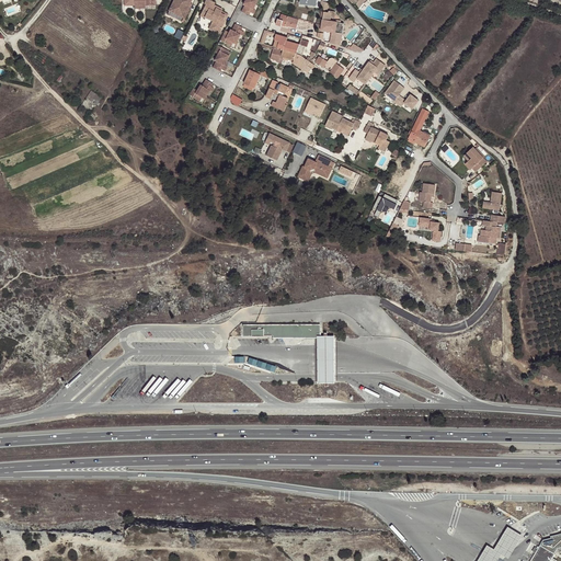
[(173,0),(168,13),(183,21),(186,16),(184,15),(191,1),(187,0),(173,0)]
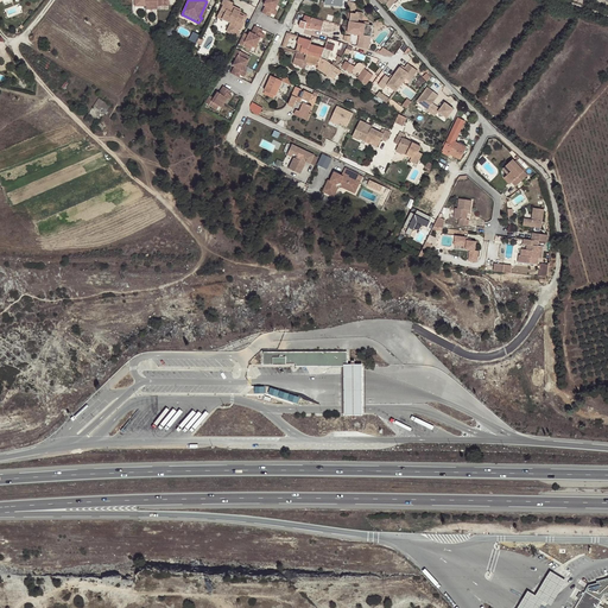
[(228,0),(219,0),(222,1),(220,6),(221,7),(216,17),(227,21),(226,24),(229,25),(225,33),(235,39),(241,26),(239,26),(242,19),(238,17),(239,16),(240,13),(230,8),(232,6),(227,4),(228,0)]
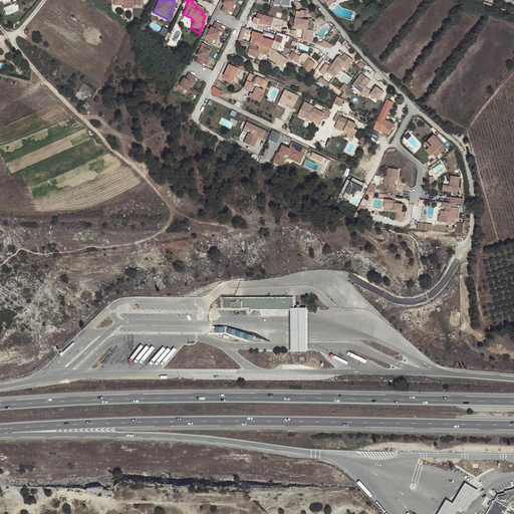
[(230,10),(233,6),(225,2),(224,3),(223,3),(221,6),(223,6),(220,12),(223,14),(224,11),(228,13),(231,15),(233,11),(230,10)]
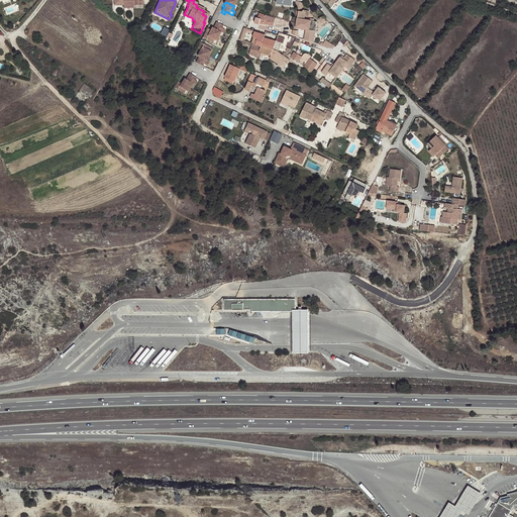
[(299,11),(296,28),(304,30),(303,39),(313,41),(315,31),(317,22),(304,20),(305,16),(308,17),(309,11),(303,10),(303,12),(299,11)]
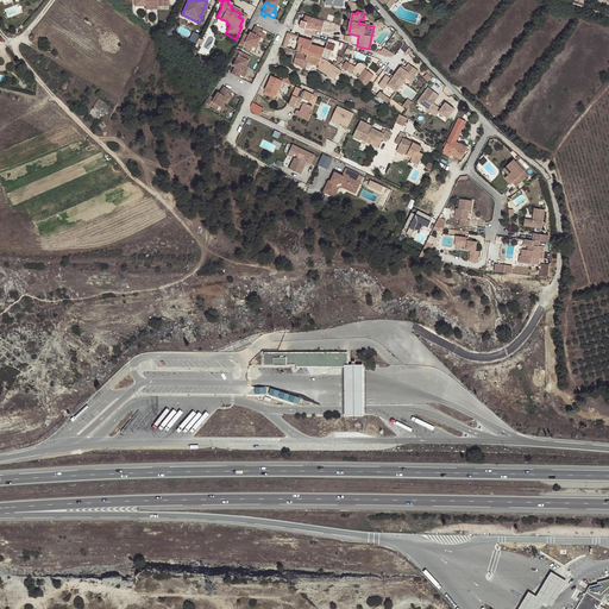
[(325,22),(306,16),(303,22),(301,22),(300,27),(305,29),(306,27),(309,29),(311,27),(321,31),(325,22)]
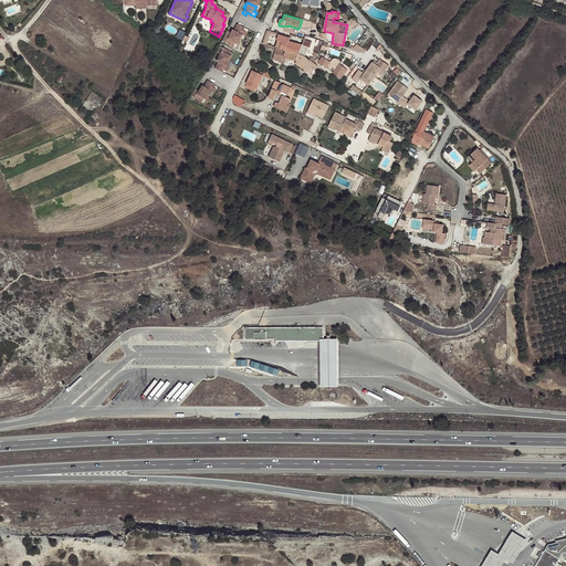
[(239,42),(241,38),(243,39),(245,34),(242,33),(238,31),(240,28),(236,27),(232,33),(231,32),(229,35),(230,35),(230,38),(239,42)]
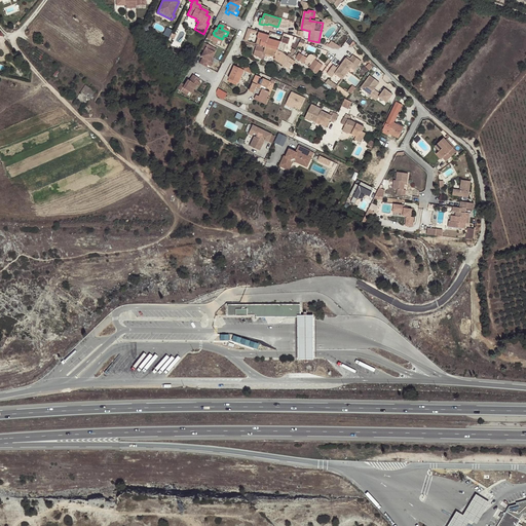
[(255,44),(265,46),(282,51),(284,52),(287,44),(288,44),(290,39),(283,37),(280,42),(268,39),(270,36),(259,32),(255,44)]
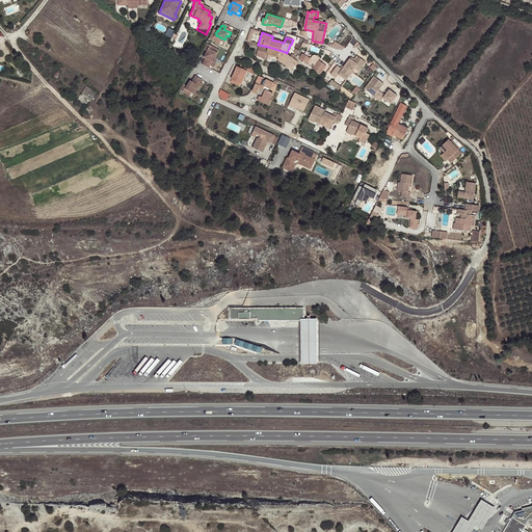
[(224,40),(216,35),(215,36),(214,35),(211,34),(207,41),(217,46),(219,43),(222,44),(224,40)]
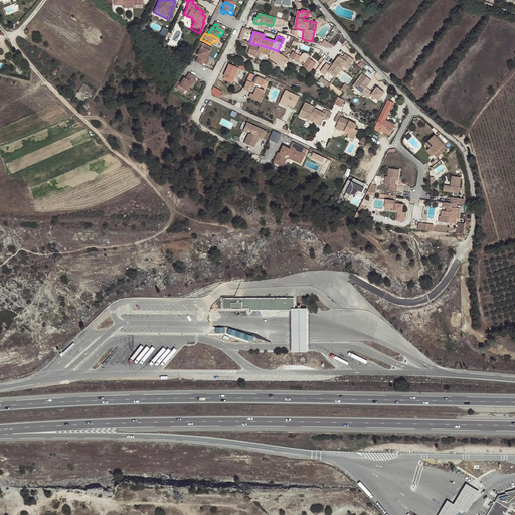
[(199,53),(207,57),(209,53),(206,52),(208,48),(198,43),(195,50),(198,51),(199,52),(199,53)]
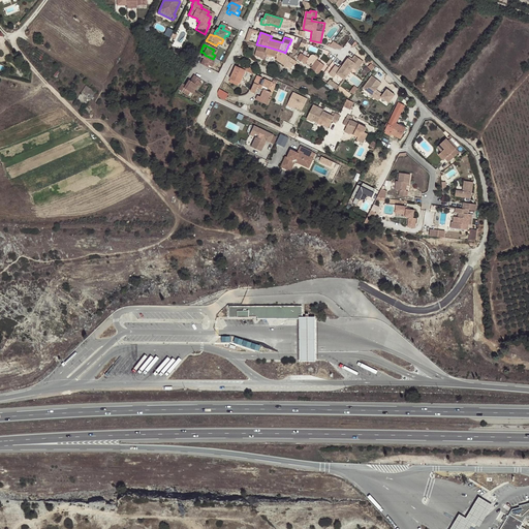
[(267,48),(259,47),(257,52),(265,54),(263,55),(267,56),(267,55),(277,57),(276,60),(286,67),(289,69),(293,65),(297,61),(288,55),(283,52),(267,47),(267,48)]
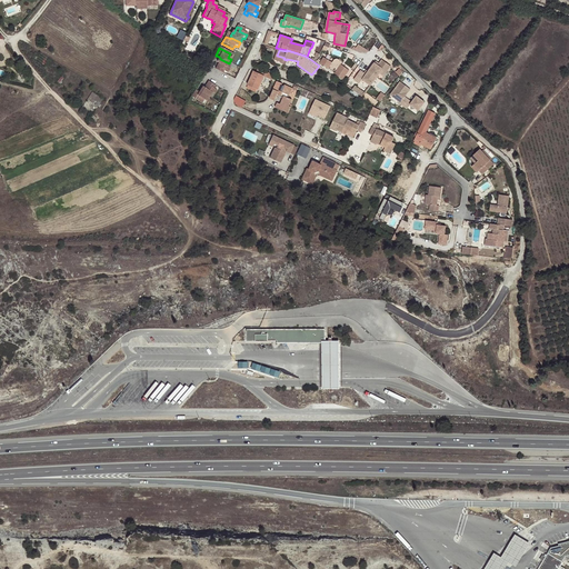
[(342,70),(345,67),(340,65),(341,62),(341,61),(341,59),(340,58),(338,58),(336,58),(335,59),(332,62),(323,58),(320,63),(328,69),(330,65),(338,69),(335,73),(342,79),(346,73),(342,70)]
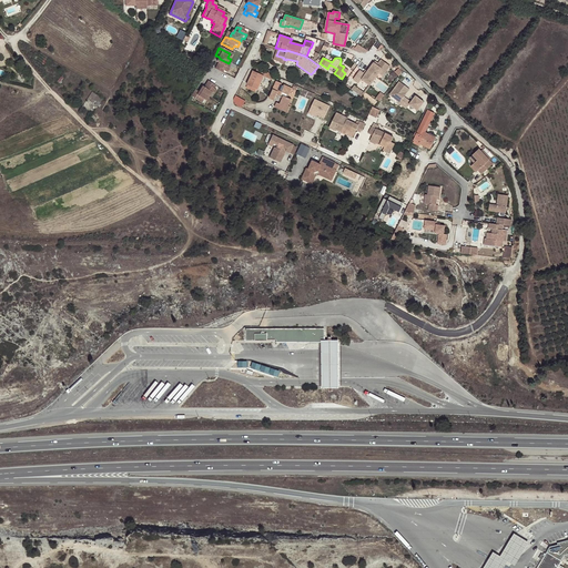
[(362,78),(371,84),(379,72),(383,68),(386,70),(391,64),(382,58),(378,62),(377,64),(374,61),(368,70),(366,73),(364,72),(361,70),(354,78),(359,82),(362,78)]
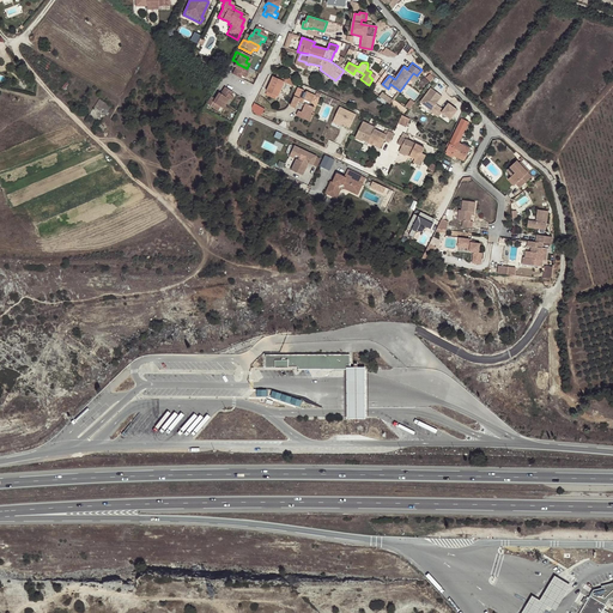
[(243,74),(247,68),(237,64),(236,66),(235,65),(234,68),(235,70),(231,77),(235,78),(237,76),(241,77),(244,79),(247,76),(243,74)]
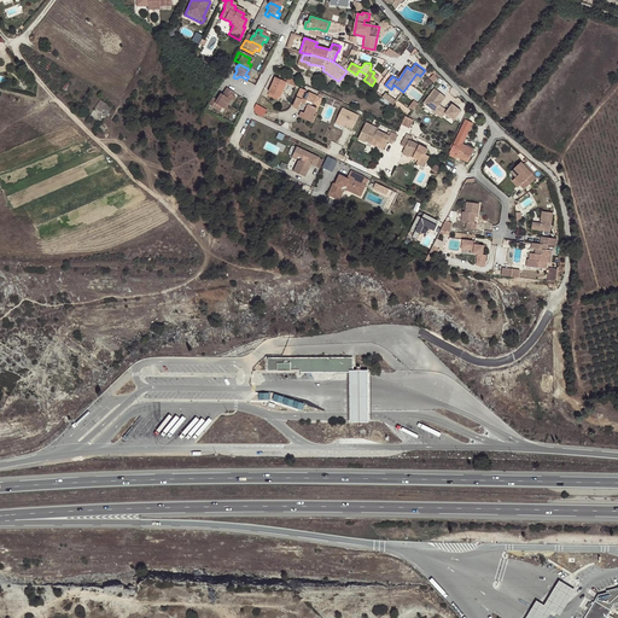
[(291,77),(280,73),(278,77),(275,76),(270,87),(273,88),(272,92),(279,95),(281,91),(283,92),(286,81),(289,82),(291,77)]
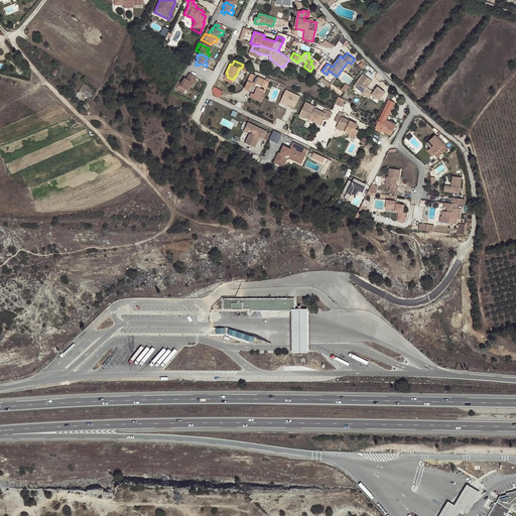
[(228,74),(226,73),(223,79),(232,83),(233,81),(233,80),(227,77),(228,74)]
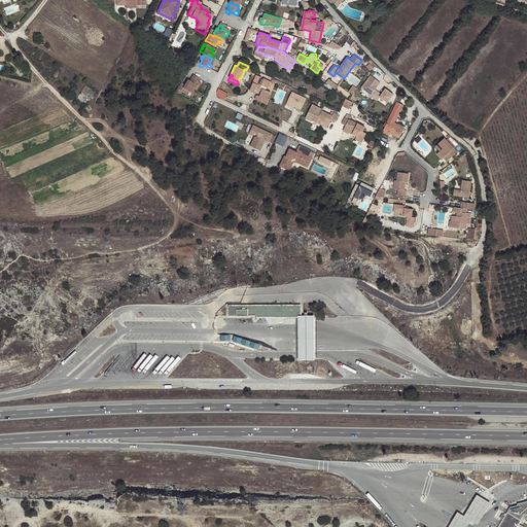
[(255,93),(256,89),(257,86),(262,90),(261,91),(259,96),(264,98),(261,103),(267,105),(270,99),(268,98),(271,93),(266,91),(267,88),(268,89),(271,81),(264,78),(264,80),(260,79),(261,77),(256,75),(249,91),(255,93)]
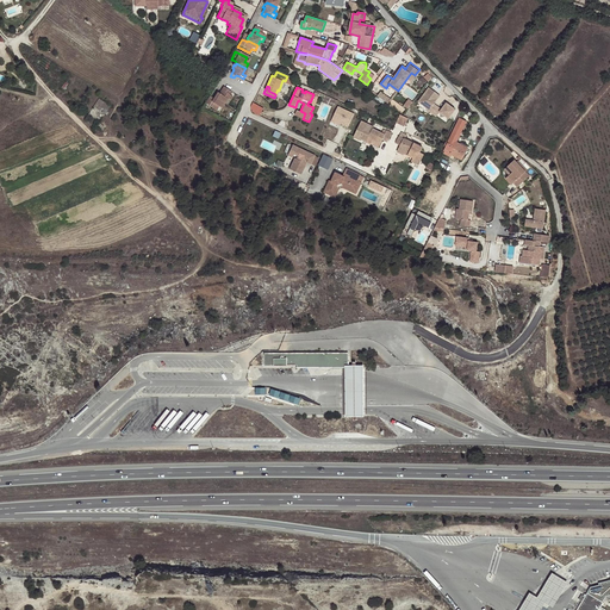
[(433,113),(439,106),(434,104),(440,95),(429,87),(418,101),(430,110),(429,111),(433,113)]
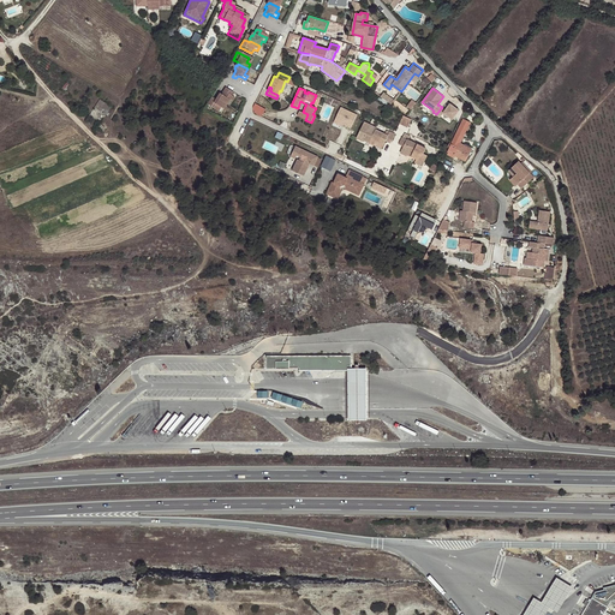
[(226,107),(228,102),(232,103),(234,100),(231,97),(227,95),(228,91),(225,89),(220,96),(219,95),(216,99),(218,100),(218,101),(226,107)]
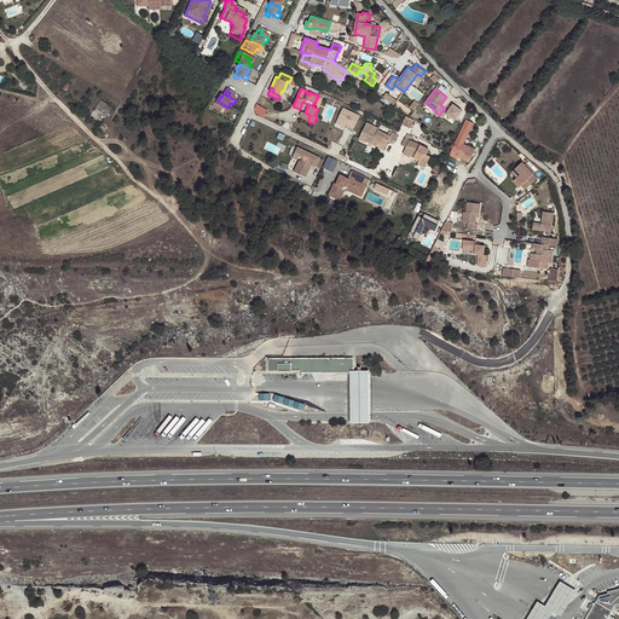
[(386,93),(383,97),(392,104),(394,105),(397,100),(386,93)]
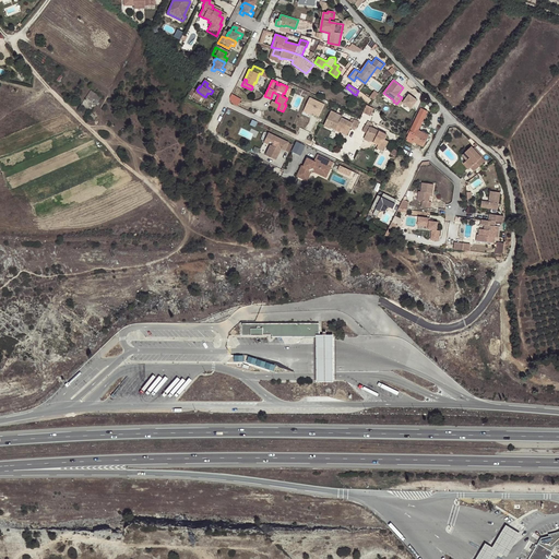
[(346,87),(345,87),(343,90),(353,97),(354,94),(346,87)]
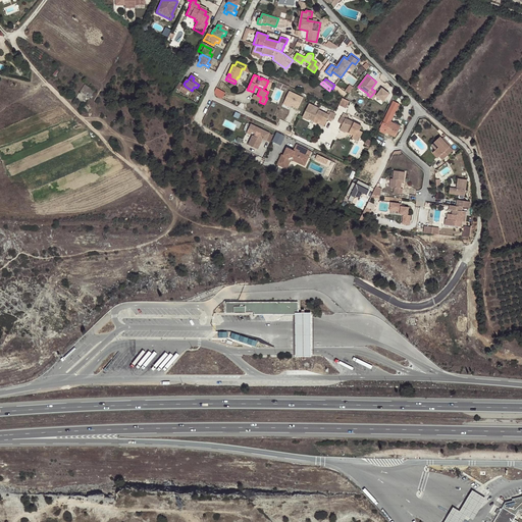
[(95,92),(85,85),(80,92),(90,98),(95,92)]
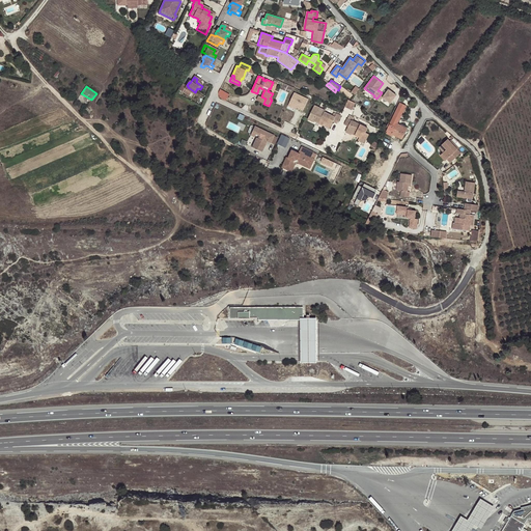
[(186,88),(183,86),(178,92),(188,98),(190,94),(193,96),(195,92),(188,87),(187,88),(186,88)]
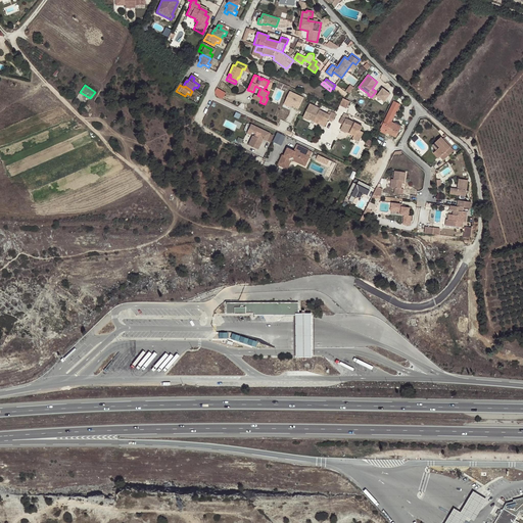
[(225,98),(229,92),(220,87),(216,94),(225,98)]
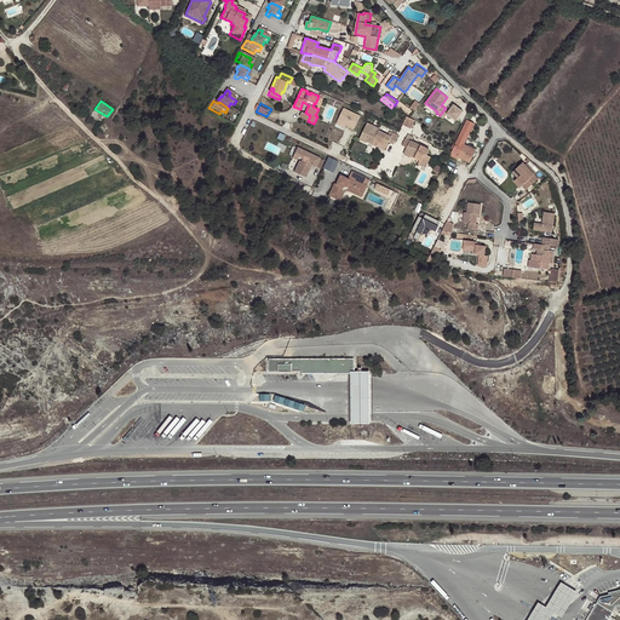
[(447,113),(457,120),(463,110),(454,104),(449,110),(446,108),(440,115),(443,118),(447,113)]
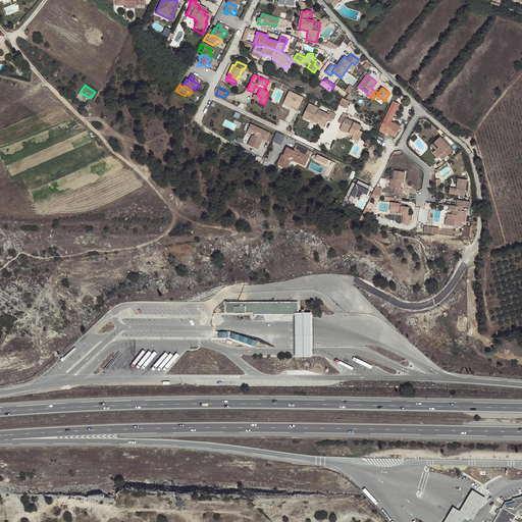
[(303,97),(290,91),(284,101),(298,108),(303,97)]
